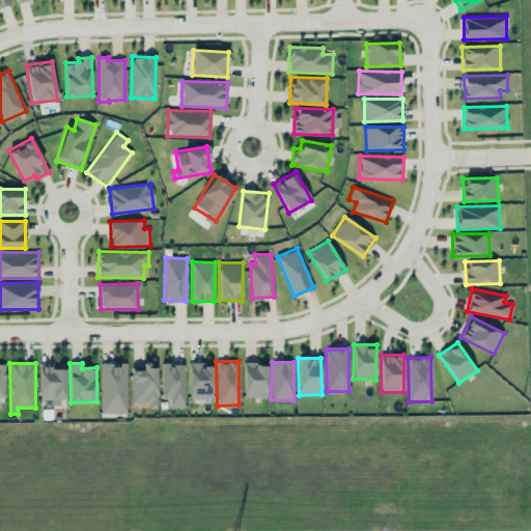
[(102,413),(127,413),(126,363),(101,364),(102,413)]
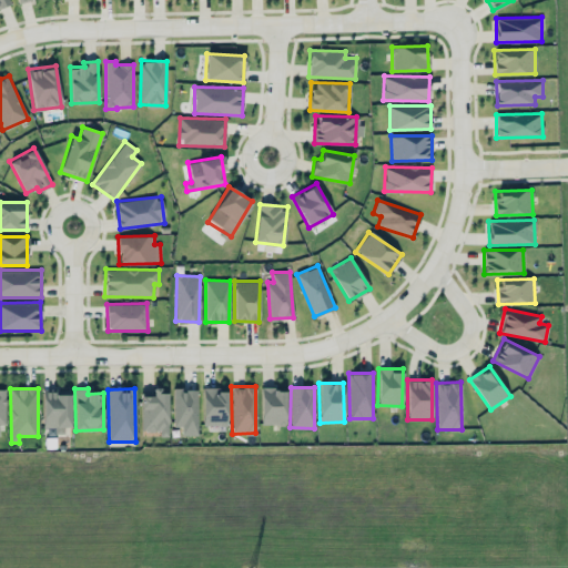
[(198,389),(173,388),(173,426),(182,426),(181,435),(196,435),(198,389)]
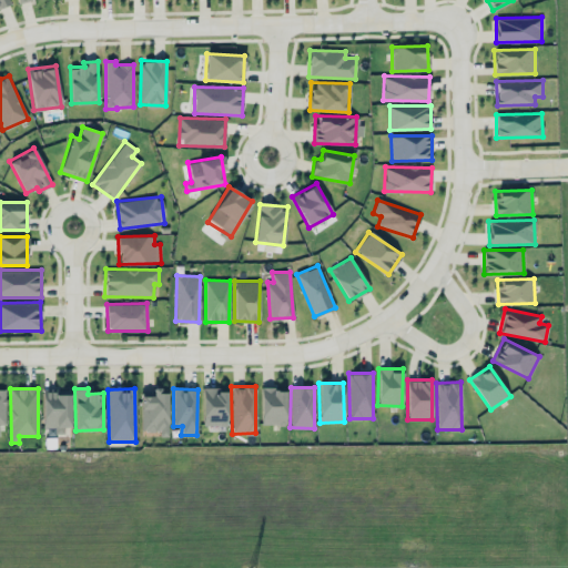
[(226,388),(202,389),(203,426),(226,426),(226,388)]
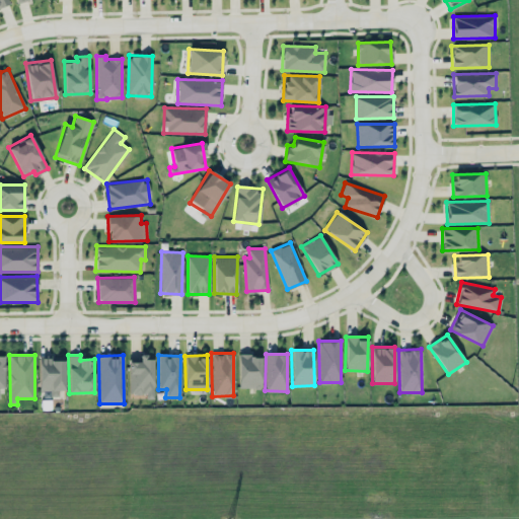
[(238,388),(261,388),(261,355),(238,355),(238,388)]
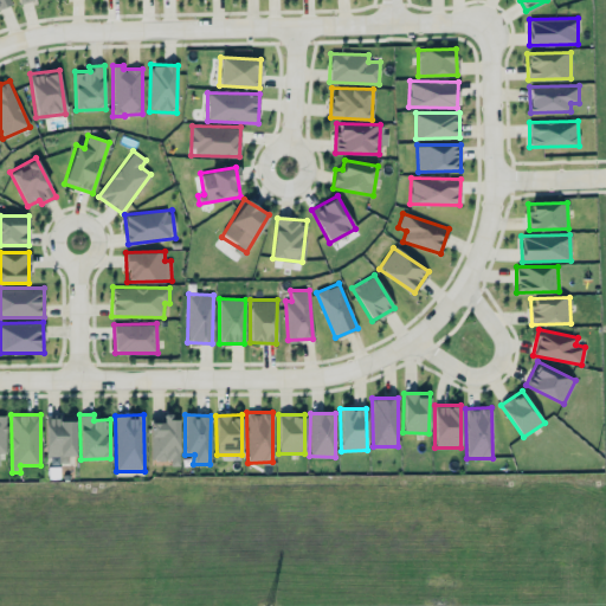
[(46,416),(46,463),(73,463),(73,416),(46,416)]
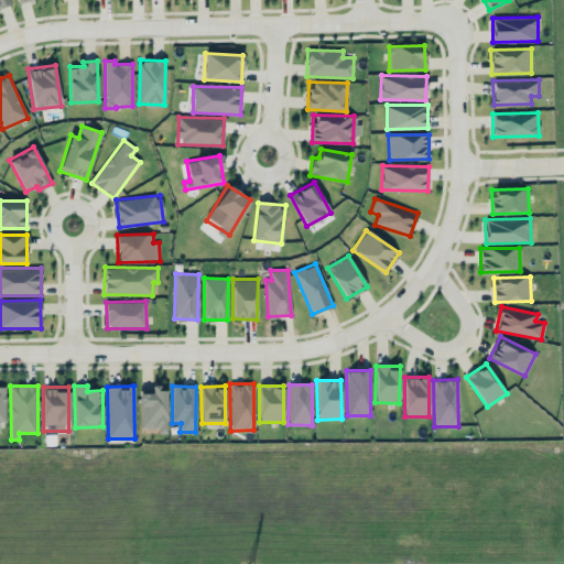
[(152,392),(140,392),(141,427),(158,427),(158,433),(166,433),(165,387),(152,387),(152,392)]
